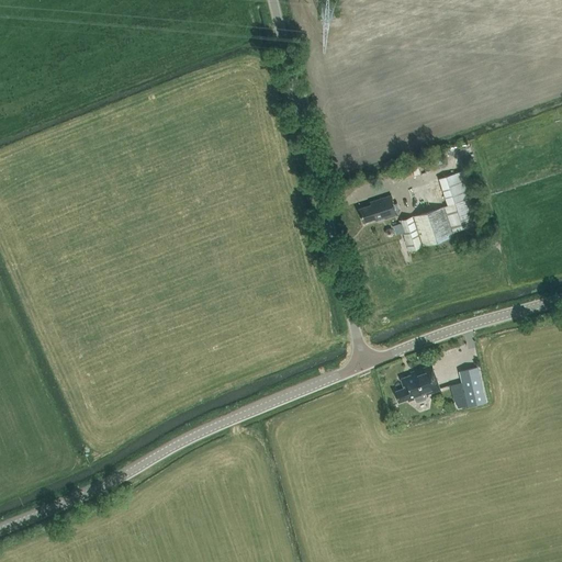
[(412,161),(402,164),(406,178),(415,175),(412,161)]
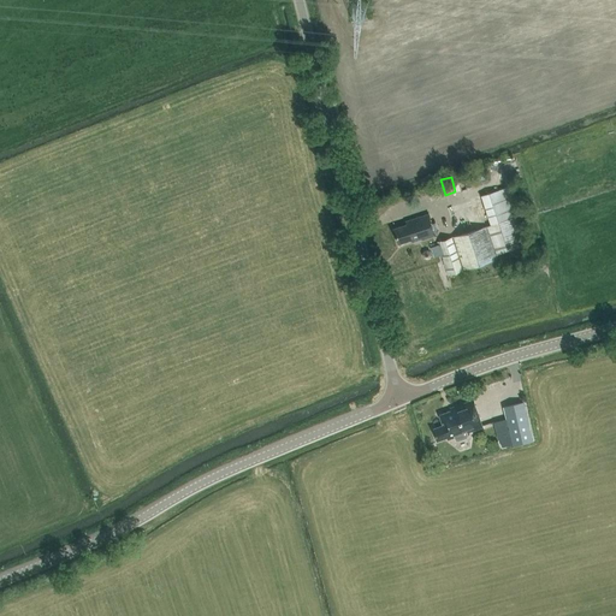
[(437,241),(448,274),(497,259),(496,253),(528,242),(519,214),(515,215),(508,195),(501,199),(497,189),(481,195),(491,224),(437,241)]
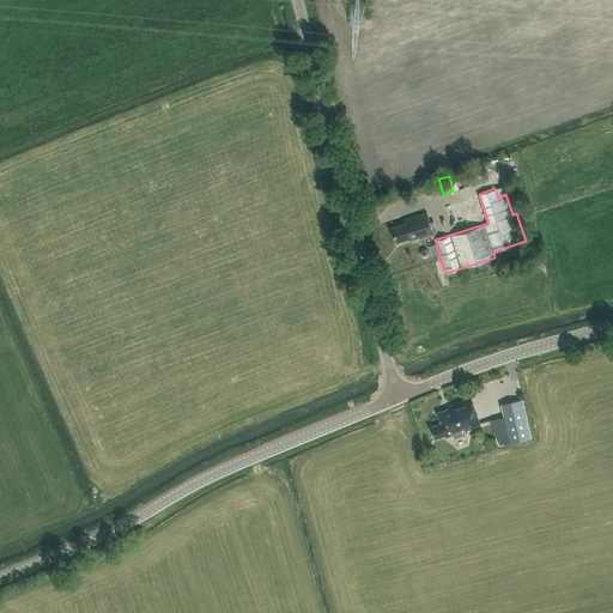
[(420,240),(434,235),(426,213),(405,220),(406,223),(392,228),(396,243),(410,240),(410,241),(419,237),(420,240)]
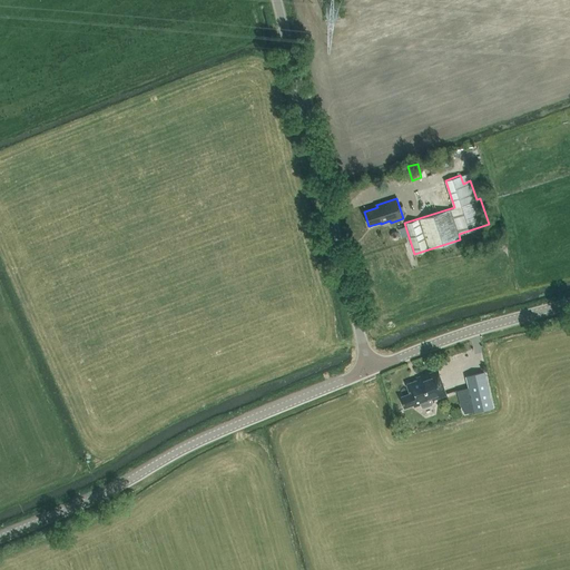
[(393,231),(391,233),(391,236),(392,238),(395,239),(397,238),(400,236),(400,234),(399,232),(396,231),(393,231)]
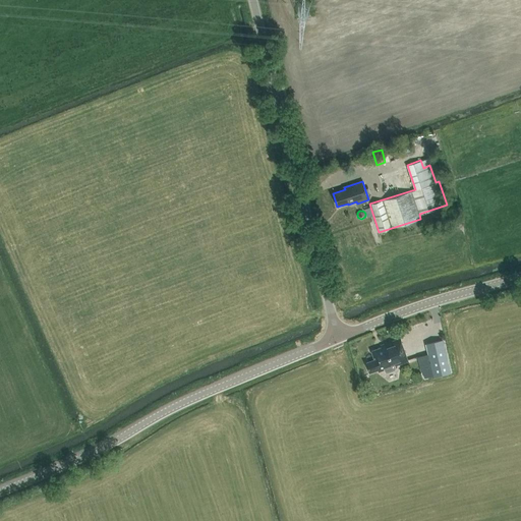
[(396,366),(395,365),(407,361),(400,338),(379,345),(380,347),(370,350),(373,358),(366,360),(370,371),(378,368),(378,370),(385,368),(385,370),(388,371),(395,369),(396,366)]
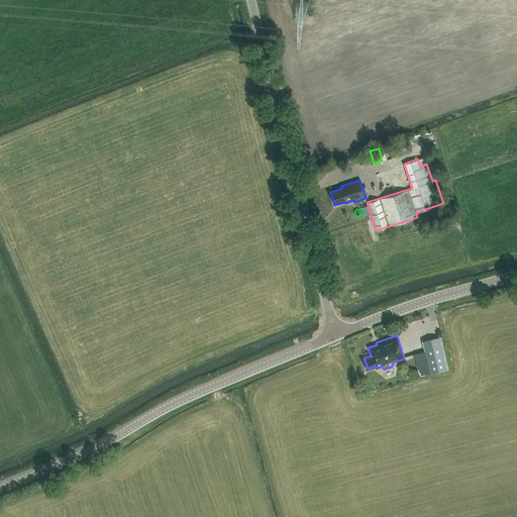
[(422,376),(430,373),(430,374),(446,370),(439,337),(439,335),(422,340),(425,350),(414,353),(418,368),(419,367),(422,376)]
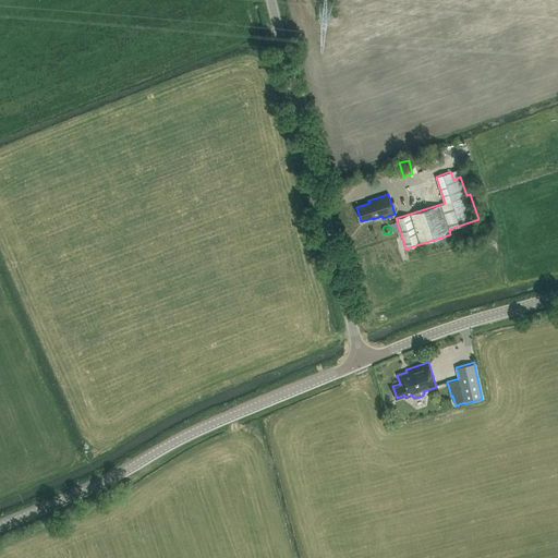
[(445,408),(452,405),(451,399),(443,401),(445,408)]
